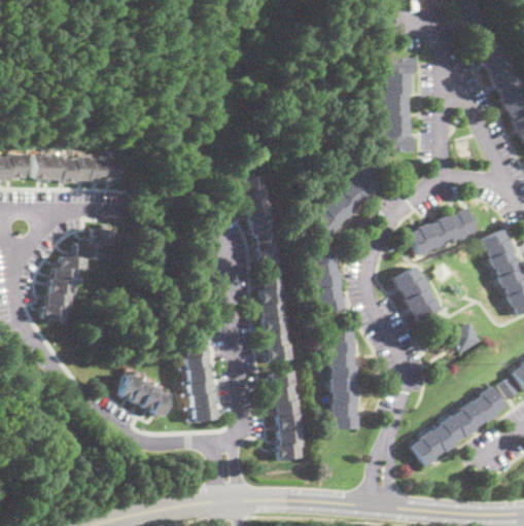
[(478,0),(484,10),(485,9),(491,21),(468,33),(462,22),(461,23),(456,11),(457,10),(452,0),(478,0)]
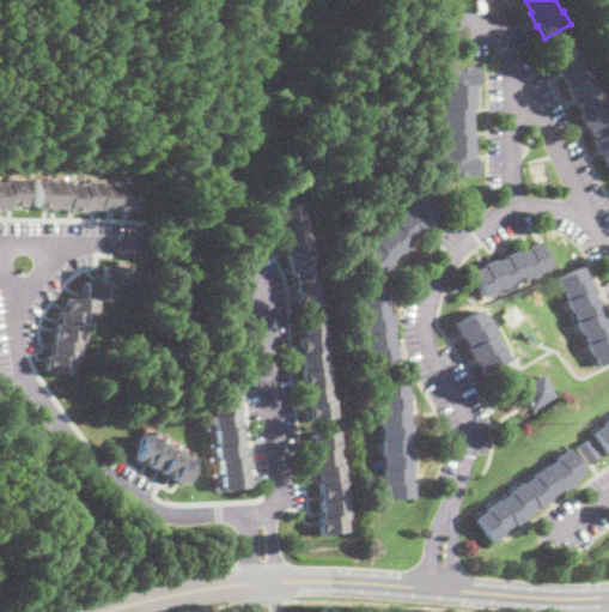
[(582,52),(588,64),(590,62),(597,76),(595,78),(601,90),(603,89),(608,97),(608,103),(607,103),(608,105),(608,164),(603,155),(601,155),(595,143),(596,141),(590,128),(589,129),(582,116),(584,115),(578,102),(576,103),(565,78),(562,79),(556,65),(582,52)]
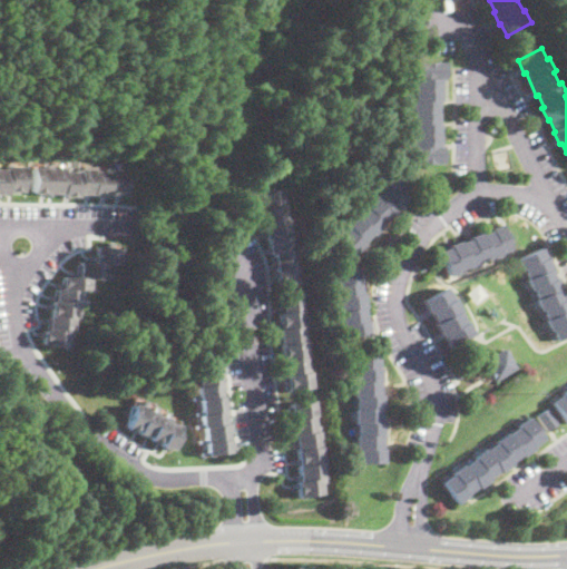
[(448,62),(448,79),(442,80),(442,102),(440,102),(440,125),(442,125),(442,146),(447,146),(447,164),(416,165),(416,155),(412,155),(412,144),(416,144),(416,125),(413,125),(413,102),(414,102),(414,81),(413,82),(413,74),(417,74),(417,62),(448,62)]
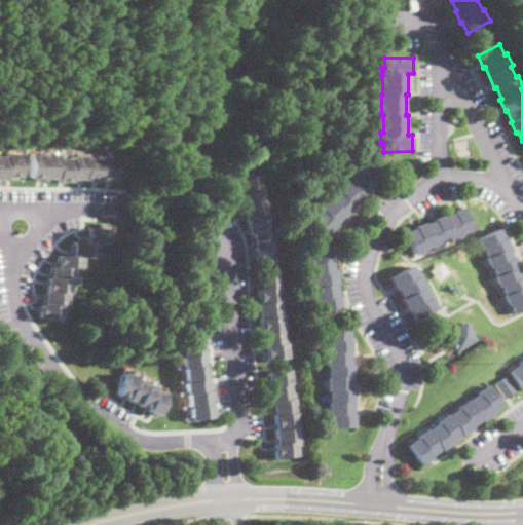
[(0,156),(9,157),(9,154),(24,155),(23,178),(8,178),(8,180),(0,180),(0,156)]
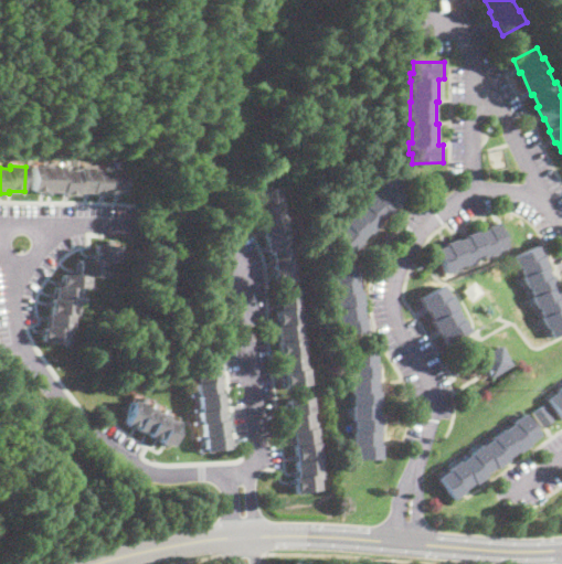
[(71,170),(80,170),(80,169),(94,169),(94,170),(109,170),(109,169),(125,169),(125,194),(108,194),(108,195),(93,195),(93,193),(78,193),(78,197),(65,195),(63,195),(63,193),(34,192),(34,168),(64,168),(64,170),(71,170)]
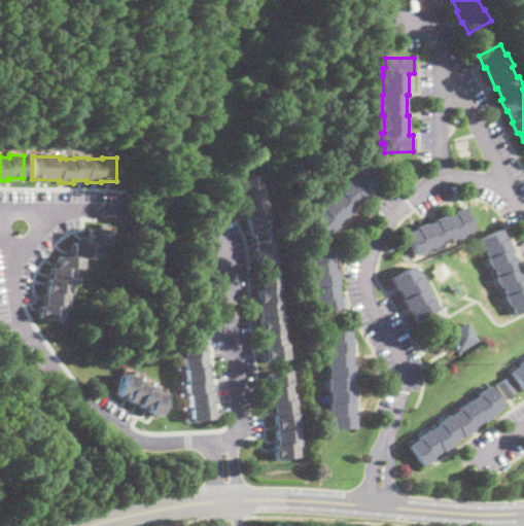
[(381,183),(374,189),(373,190),(374,193),(364,201),(363,200),(354,207),(356,210),(347,217),(347,216),(336,225),(339,228),(330,236),(313,217),(321,209),(319,207),(328,198),(329,200),(339,191),(338,190),(347,182),(347,183),(357,175),(355,173),(365,165),(381,183)]
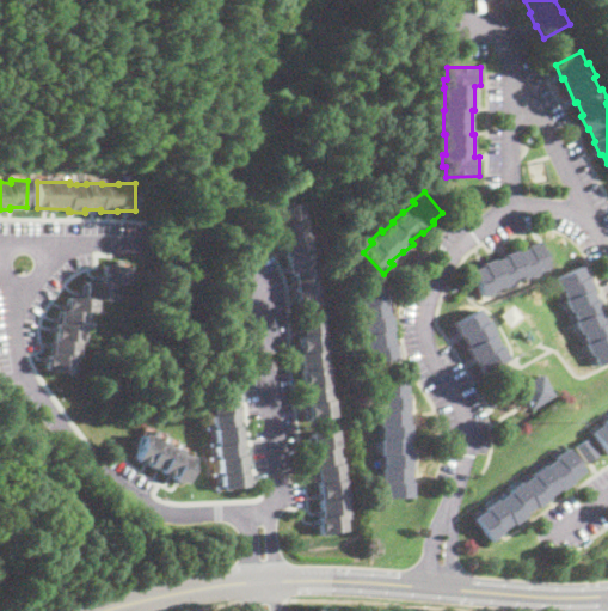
[(309,234),(309,236),(311,236),(319,287),(320,287),(323,305),(301,309),(299,289),(294,289),(293,276),(296,276),(295,273),(292,273),(289,258),(287,258),(286,240),(283,242),(278,207),(305,203),(309,234)]
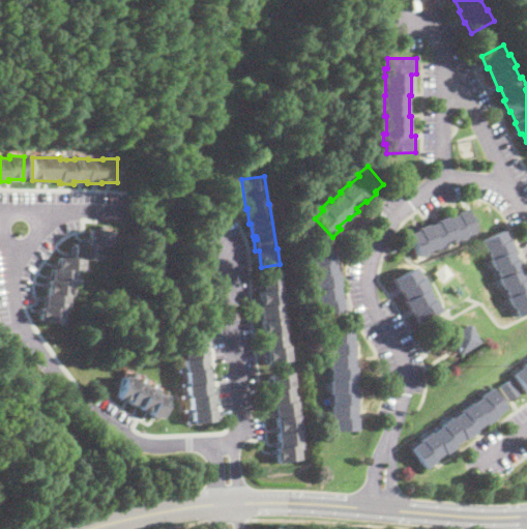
[(468,209),(477,233),(468,236),(469,238),(459,241),(459,240),(448,243),(449,245),(440,250),(439,247),(429,252),(429,254),(419,258),(410,235),(420,231),(419,229),(430,225),(430,226),(440,223),(439,221),(459,214),(458,213),(468,209)]
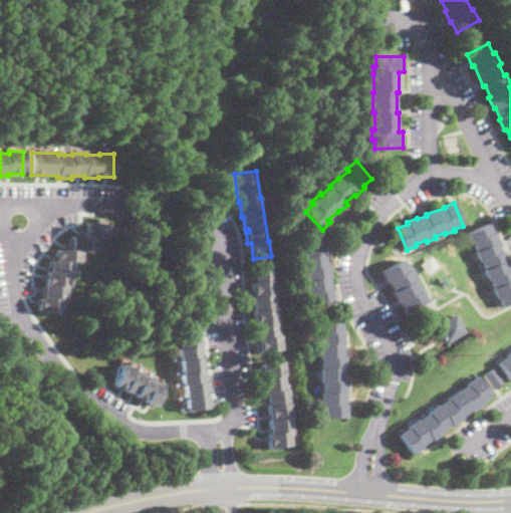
[(110,225),(109,239),(95,239),(95,247),(99,248),(99,252),(94,252),(94,253),(82,253),(81,263),(75,262),(74,275),(71,275),(70,289),(67,288),(66,300),(63,300),(62,313),(40,312),(41,304),(41,300),(44,300),(45,287),(47,287),(48,272),(51,272),(52,262),(58,262),(59,251),(72,251),(73,238),(87,238),(88,224),(110,225)]
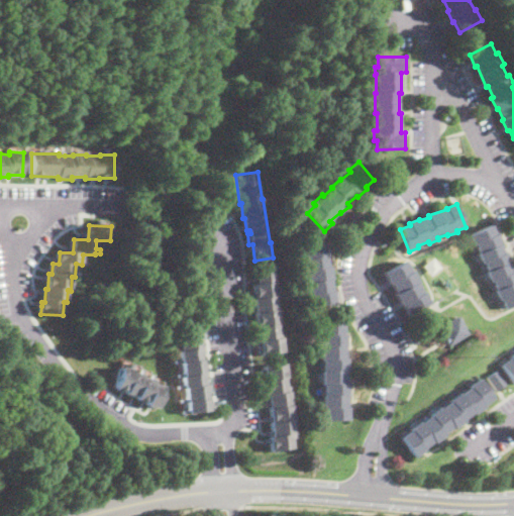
[(496,233),(496,234),(498,233),(502,243),(501,244),(505,253),(507,252),(512,262),(510,263),(513,270),(513,308),(507,311),(504,303),(503,304),(501,301),(499,302),(498,299),(499,298),(496,292),(498,291),(495,285),(494,285),(493,283),(491,284),(489,281),(491,280),(487,273),(489,272),(486,266),(485,267),(484,265),(482,266),(480,262),(482,262),(479,254),(481,253),(478,247),(476,248),(475,245),(473,246),(471,243),(473,242),(470,235),(492,225),(496,233)]
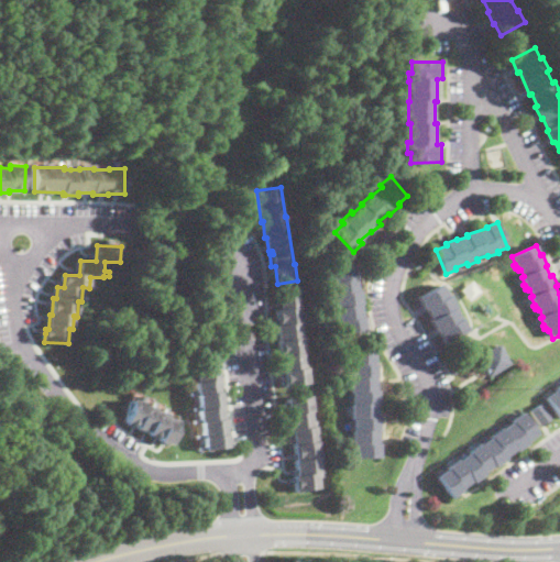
[(359,289),(359,291),(362,290),(364,305),(362,305),(363,318),(366,317),(369,332),(343,335),(341,322),(339,323),(336,297),(333,297),(331,284),(333,284),(331,270),(358,266),(359,278),(357,278),(359,289)]
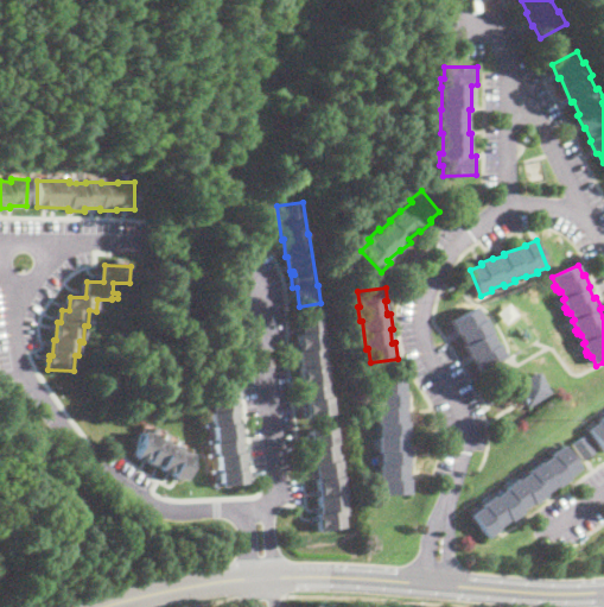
[(478,309),(484,320),(487,318),(493,332),(491,333),(498,346),(501,345),(507,358),(482,371),(476,359),(474,360),(468,347),(462,333),(459,335),(452,322),(478,309)]
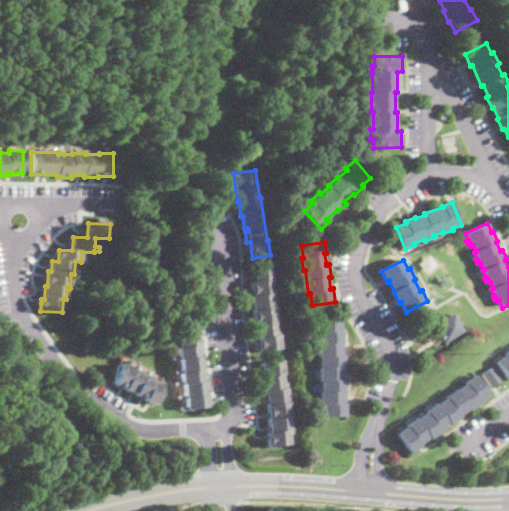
[(273,275),(273,279),(274,279),(276,293),(273,293),(275,302),(278,301),(278,307),(276,308),(277,315),(279,315),(280,320),(277,321),(279,334),(283,334),(284,341),(282,341),(283,349),(260,352),(260,350),(258,351),(256,341),(256,339),(258,339),(258,338),(256,338),(254,324),(255,324),(251,297),(253,296),(251,283),(255,282),(255,279),(252,279),(251,271),(254,270),(253,266),(271,264),(273,275)]
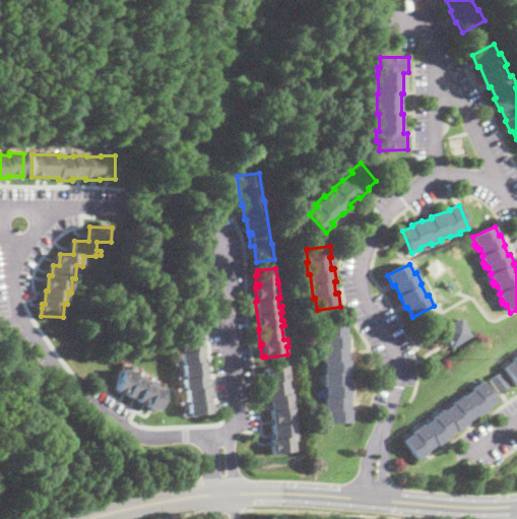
[(474,336),(454,348),(449,340),(448,341),(442,332),(463,319),(474,336)]
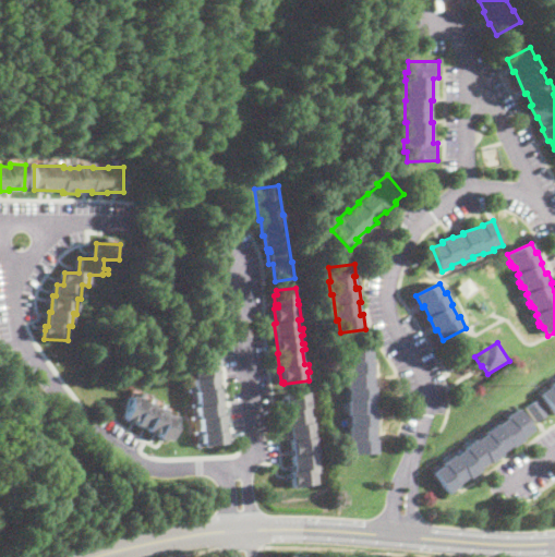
[(374,361),(375,361),(376,375),(374,375),(375,388),(377,388),(378,401),(375,401),(375,414),(378,414),(378,428),(376,428),(377,440),(378,440),(379,455),(353,456),(352,442),(350,443),(349,428),(351,428),(349,402),(350,402),(349,389),(348,389),(347,376),(349,376),(348,363),(347,363),(346,351),(373,350),(374,361)]
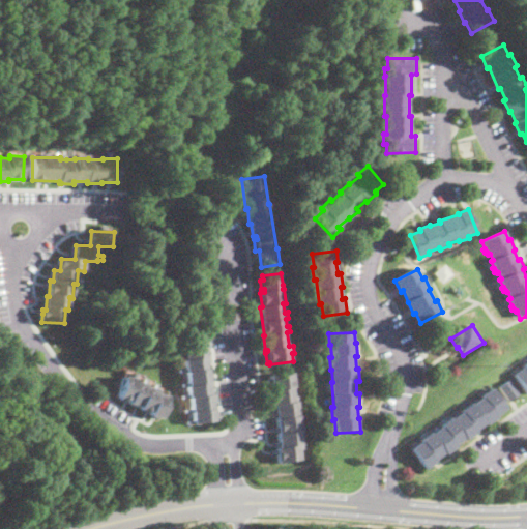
[(207,358),(208,364),(208,369),(210,369),(212,383),(210,384),(212,394),(213,394),(217,421),(189,425),(188,422),(194,421),(193,413),(187,413),(187,410),(192,409),(191,399),(184,400),(183,395),(188,395),(187,387),(183,387),(183,384),(188,383),(187,372),(180,373),(180,370),(185,370),(184,360),(180,361),(179,356),(184,355),(182,346),(206,343),(208,358),(207,358)]
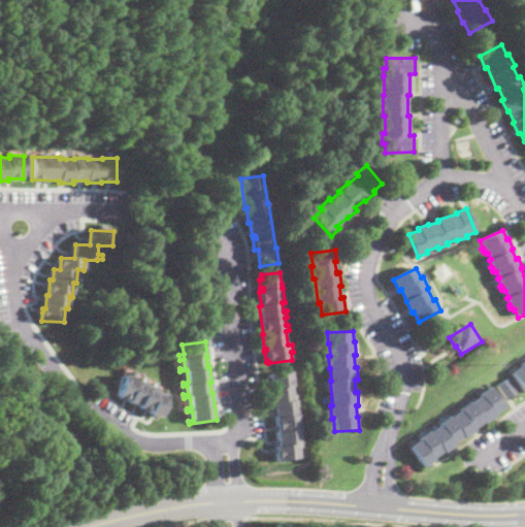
[(430,351),(424,354),(421,346),(427,343),(430,351)]
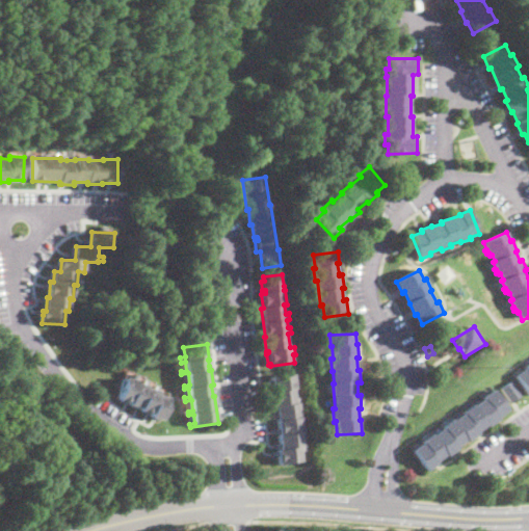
[(528,392),(517,375),(526,369),(525,368),(528,365),(528,392)]
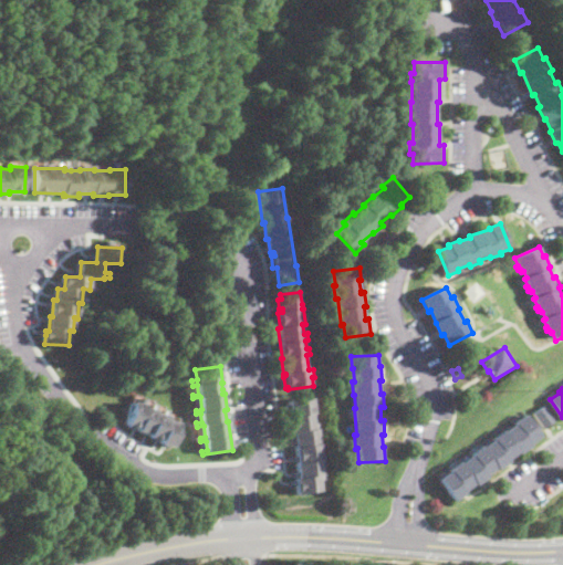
[(315,407),(315,408),(319,407),(320,412),(314,414),(315,425),(321,424),(322,428),(319,429),(321,439),(323,438),(324,443),(322,445),(323,453),(326,453),(326,459),(323,460),(324,469),(326,469),(327,474),(326,474),(327,480),(322,481),(324,491),(299,495),(296,479),(300,479),(298,464),(299,464),(296,447),(294,448),(292,436),(294,436),(294,433),(292,433),(290,418),(292,418),(290,410),(289,410),(288,405),(290,405),(289,403),(314,398),(315,407)]
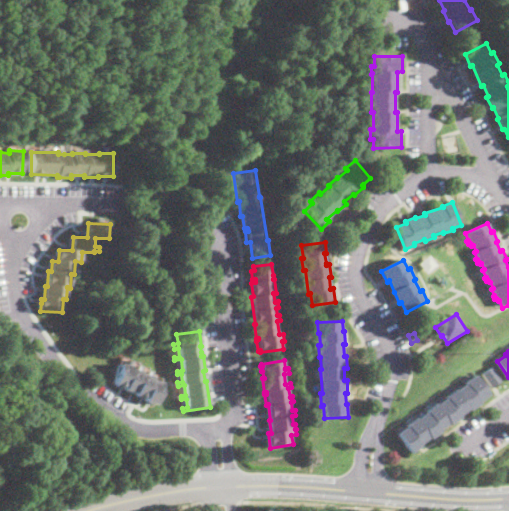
[(163,383),(159,405),(147,403),(148,398),(136,395),(137,392),(126,390),(127,388),(115,385),(120,364),(132,367),(132,369),(143,372),(142,375),(153,377),(152,381),(163,383)]
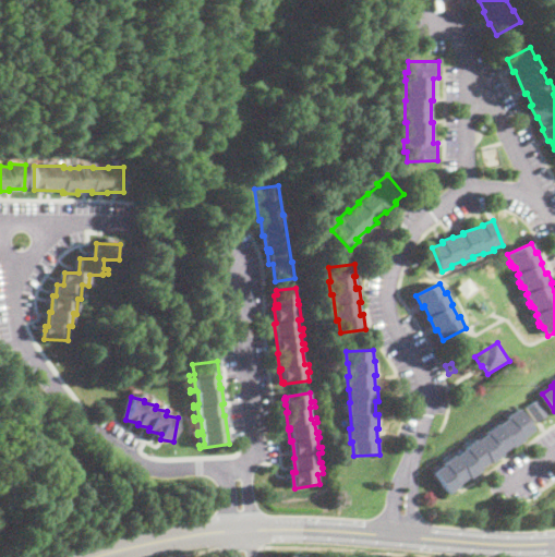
[(538,421),(528,407),(538,399),(549,414),(538,421)]
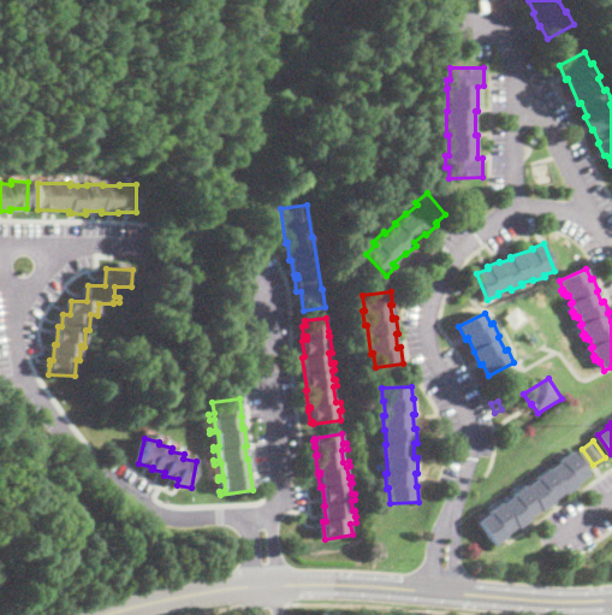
[(574,451),(589,475),(576,484),(578,486),(577,488),(566,495),(565,492),(554,501),(556,503),(544,512),(542,509),(530,518),(532,520),(521,528),(518,526),(506,534),(507,537),(497,545),(479,522),(501,503),(503,504),(514,496),(514,495),(516,494),(526,486),(527,488),(538,479),(536,478),(560,462),(560,461),(574,451)]
